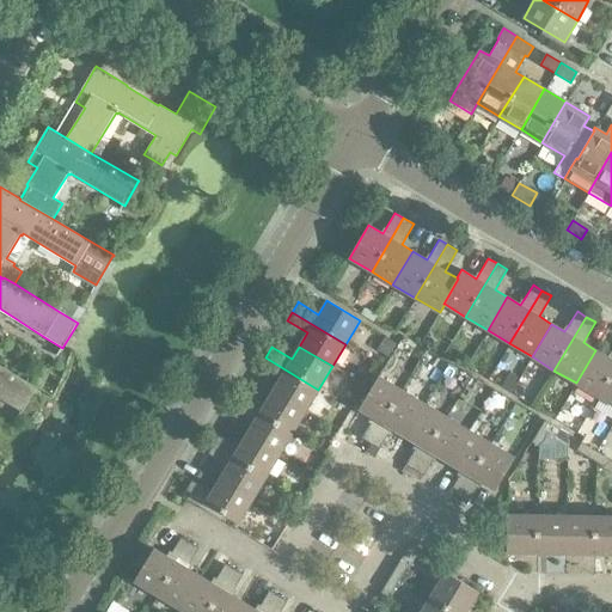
[(598,397),(611,373),(611,353),(609,357),(595,350),(576,383),(598,397)]
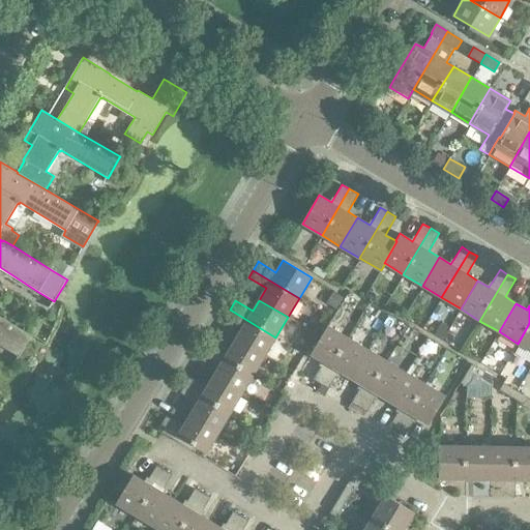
[(235,339),(264,356),(275,337),(230,310),(226,316),(243,326),(235,339)]
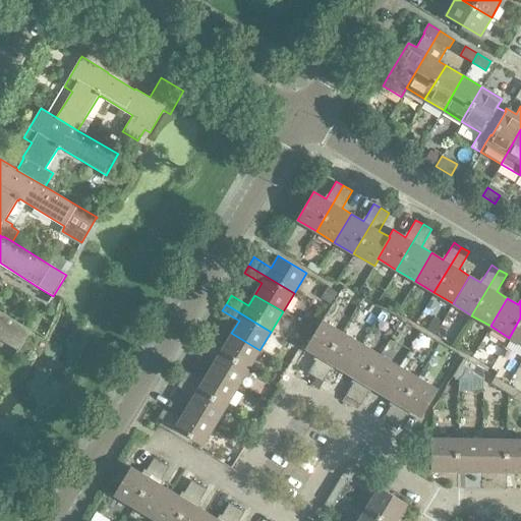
[(0,339),(19,351),(32,330),(0,310),(0,339)]
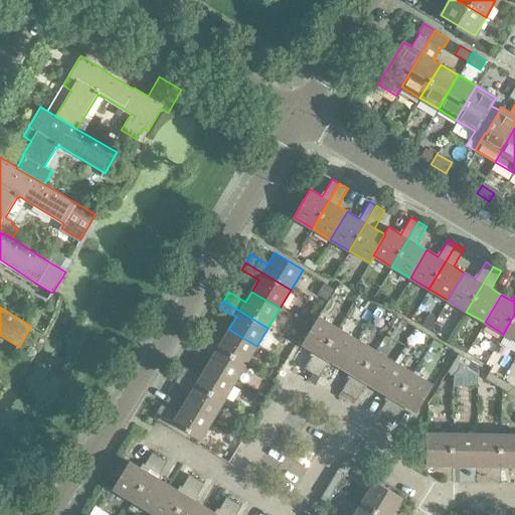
[(430,314),(422,326),(430,330),(437,318),(430,314)]
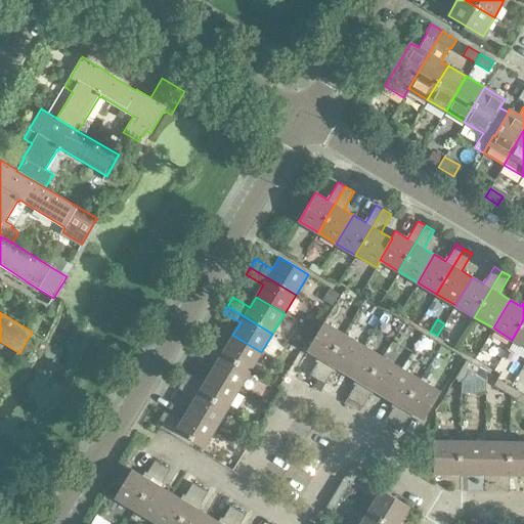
[(523,346),(523,319),(512,340),(523,346)]
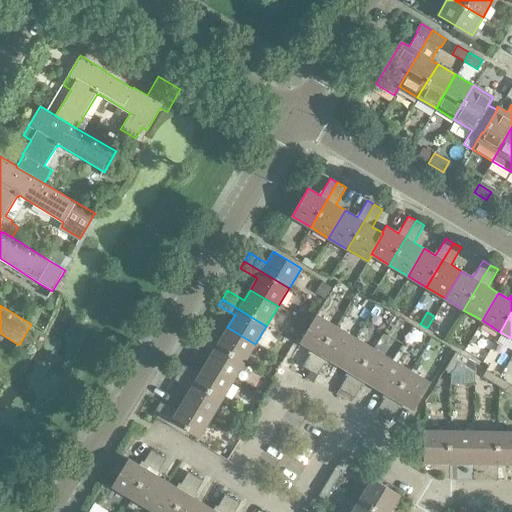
[(308,370),(336,326),(317,315),(300,342),(312,350),(302,366),(308,370)]
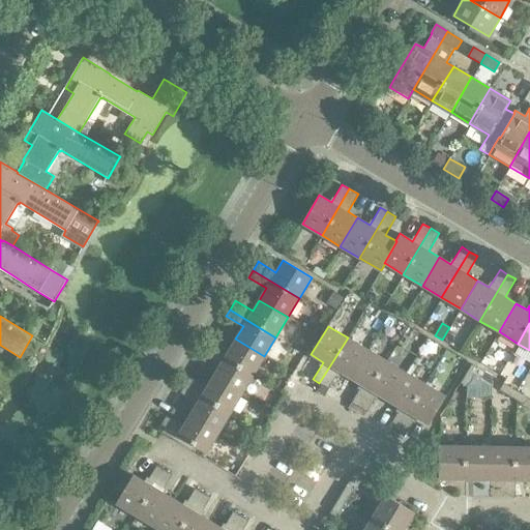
[(348,337),(319,383),(328,388),(339,372),(349,378),(366,349),(348,337)]
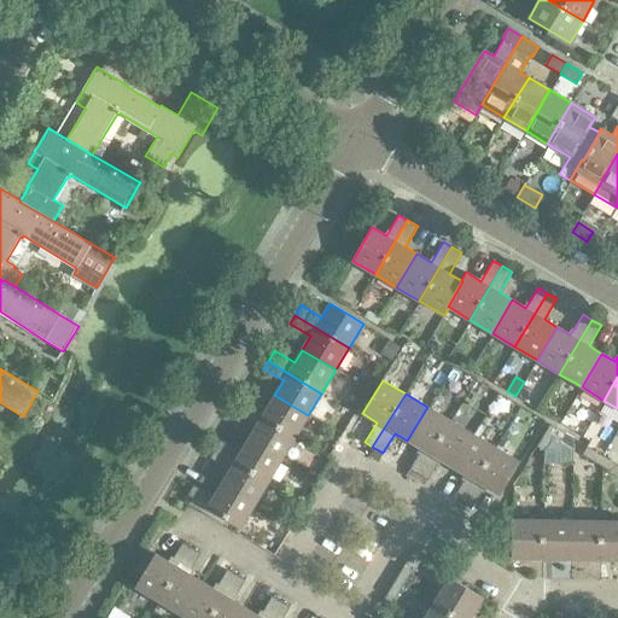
[(242,406),(295,437),(308,415),(274,395),(267,407),(248,395),(242,406)]
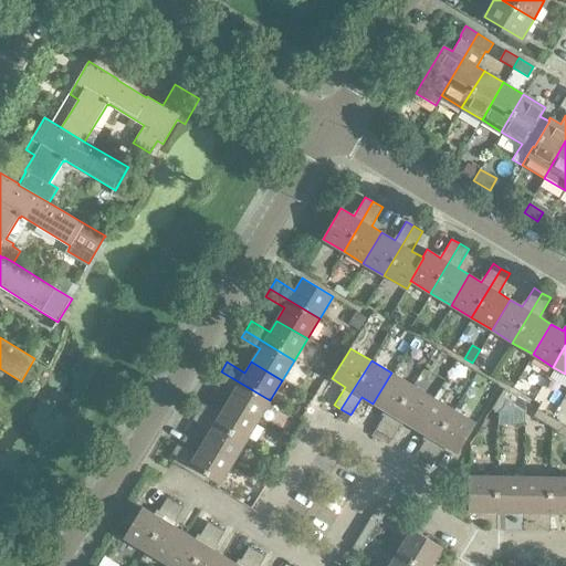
[(227,402),(258,421),(270,400),(221,371),(217,378),(234,389),(227,402)]
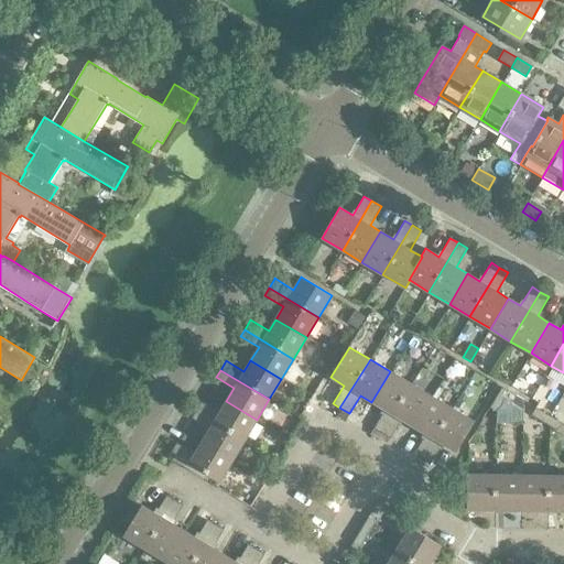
[(381,433),(411,383),(390,371),(371,402),(384,410),(373,427),(381,433)]
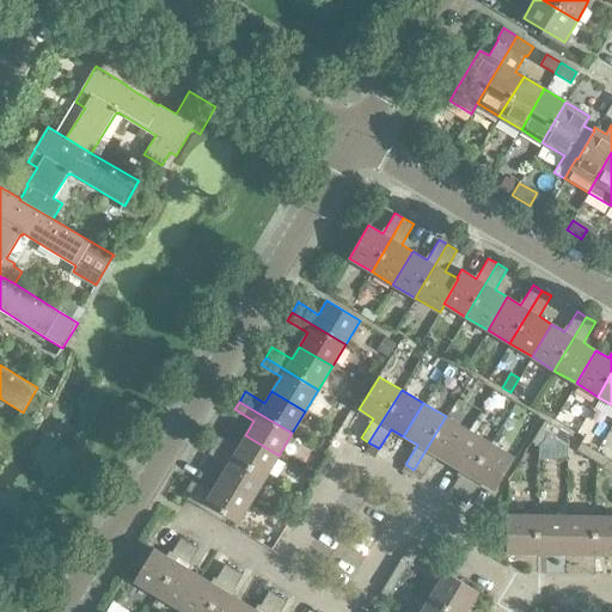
[(446,416),(414,470),(423,475),(435,456),(448,463),(469,429),(446,416)]
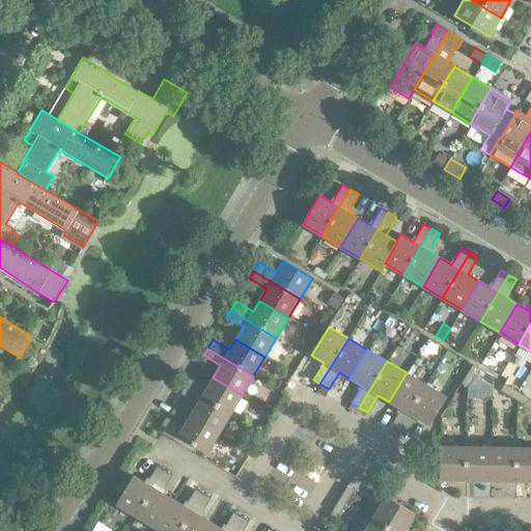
[(468,371),(475,375),(481,379),(485,371),(473,364),(468,371)]
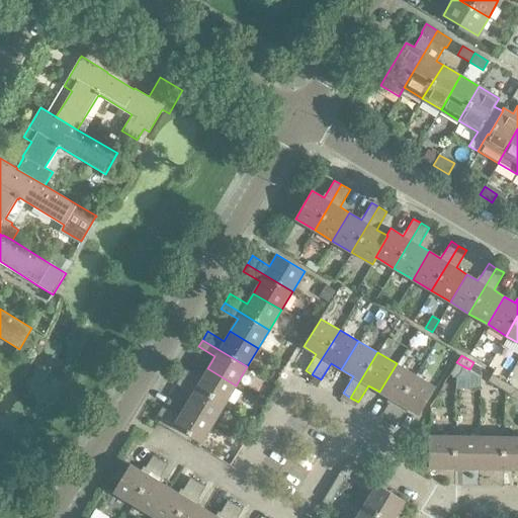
[(456,362),(449,374),(456,378),(463,366),(456,362)]
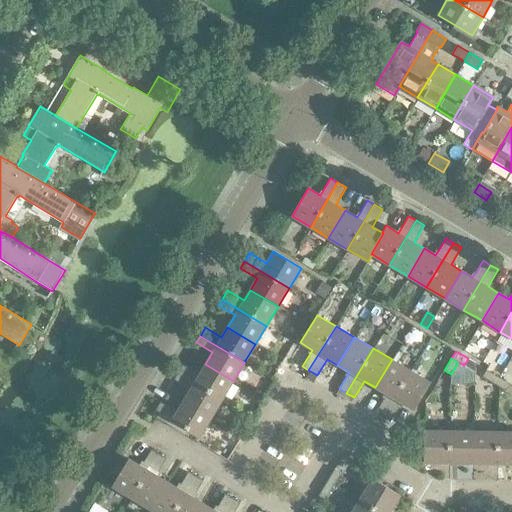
[(383,415),(410,370),(392,359),(375,387),(386,394),(376,411),(383,415)]
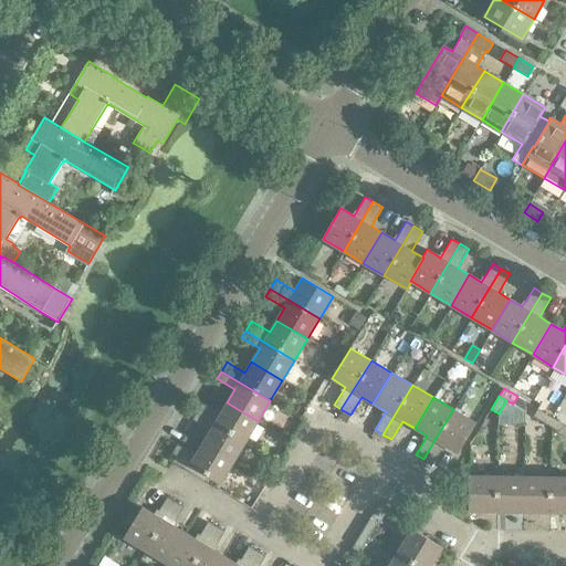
[(196,412),(245,441),(258,421),(227,402),(220,413),(202,402),(196,412)]
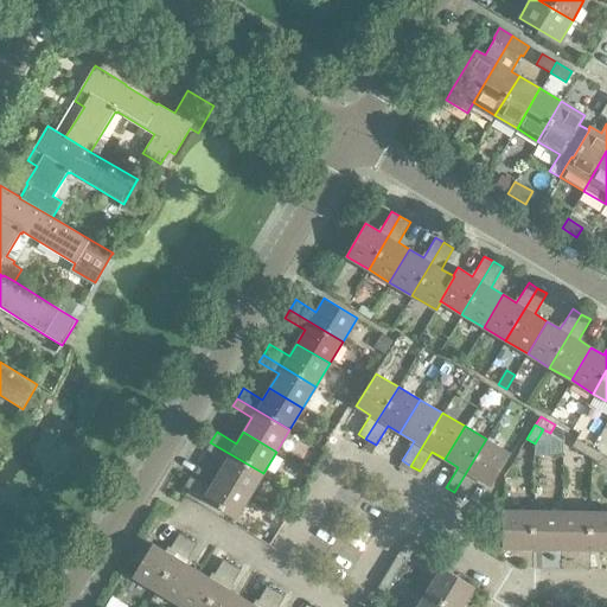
[(572,446),(586,455),(590,446),(576,438),(572,446)]
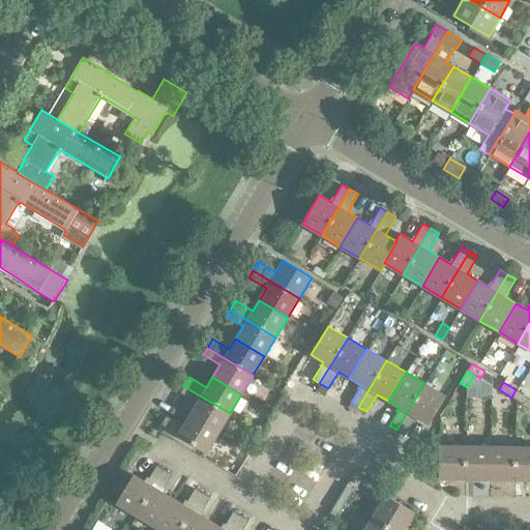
[(428,424),(445,395),(424,383),(396,430),(405,435),(415,417),(428,424)]
